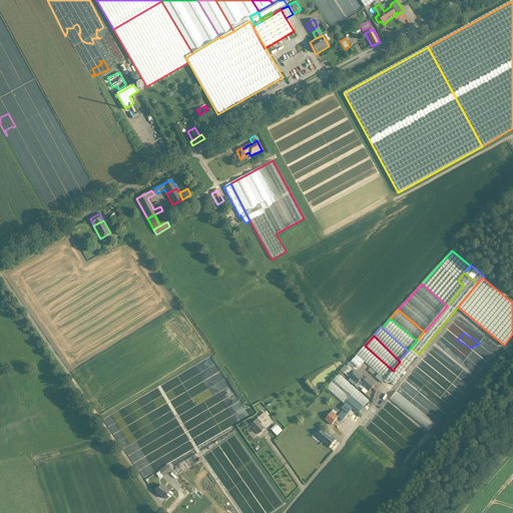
[(393,371),(365,346),(357,355),(365,362),(379,375),(385,380),(388,377),(393,371)]
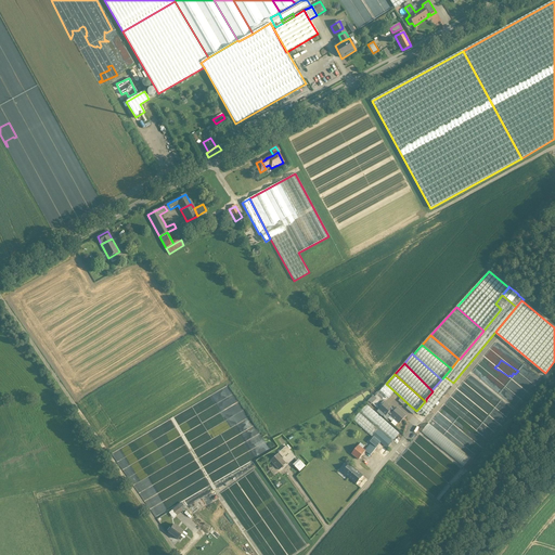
[(441,379),(431,390),(433,391),(434,391),(426,399),(426,400),(426,401),(425,401),(420,408),(427,414),(453,383),(444,376),(441,379)]
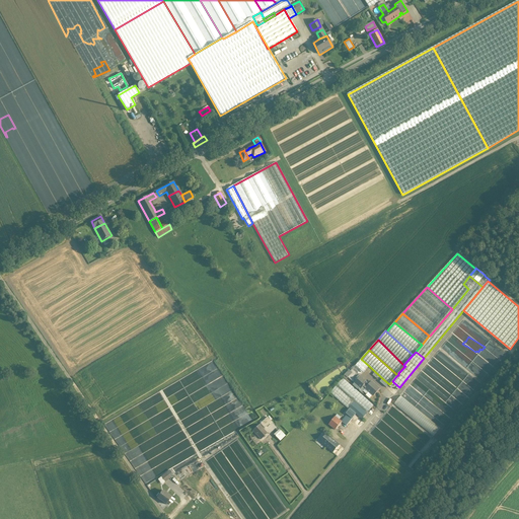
[(414,389),(409,397),(423,406),(426,402),(430,401),(428,396),(423,393),(426,391),(417,386),(419,386),(421,383),(421,385),(449,402),(449,401),(452,396),(453,398),(455,398),(457,400),(458,376),(448,370),(447,366),(448,363),(445,363),(445,360),(440,360),(439,361),(435,359),(433,354),(413,386),(414,389)]
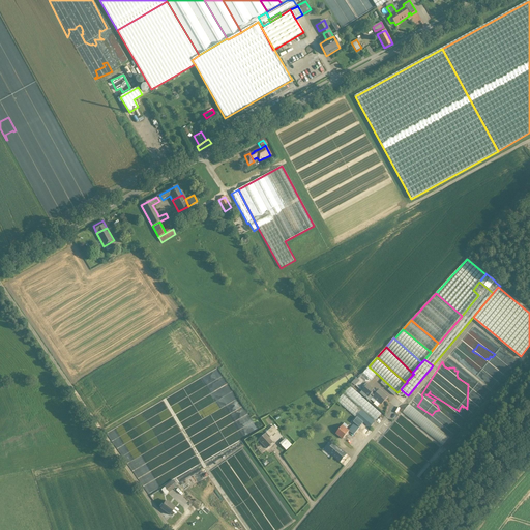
[(377,374),(369,366),(363,374),(371,380),(377,374)]
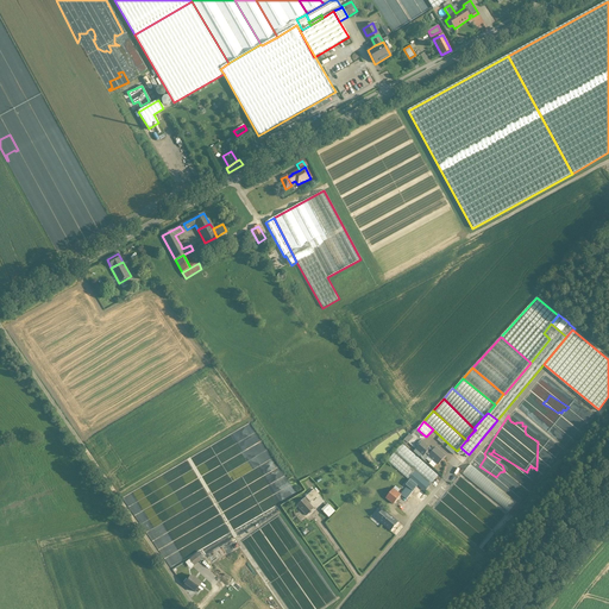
[(426,437),(418,429),(412,435),(413,438),(421,444),(424,441),(426,437)]
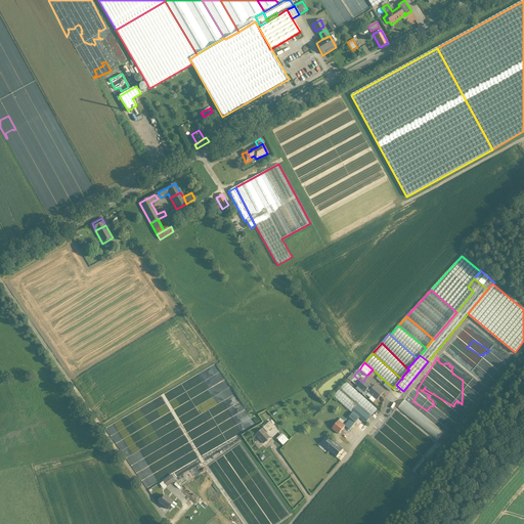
[(362,382),(355,377),(351,381),(358,386),(362,382)]
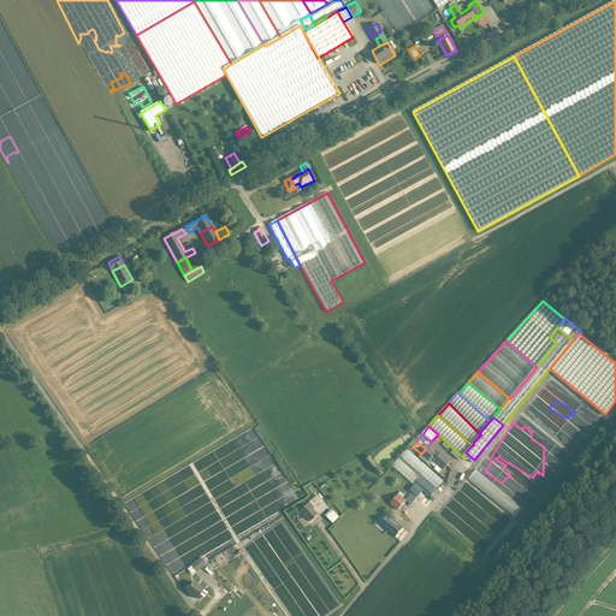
[(428,446),(426,449),(421,454),(428,462),(432,458),(436,454),(428,446)]
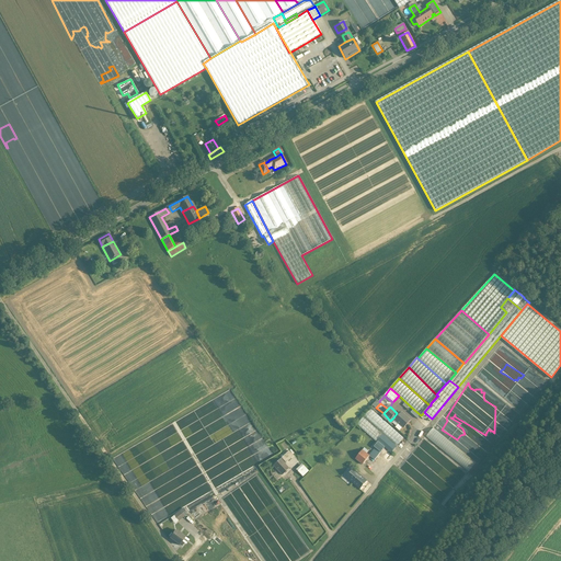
[(404,438),(370,409),(357,424),(390,454),(404,438)]
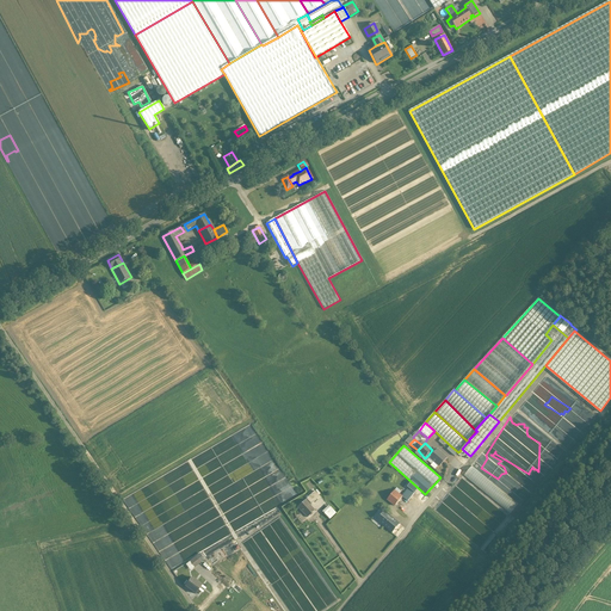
[(458,452),(451,446),(449,450),(455,456),(458,452)]
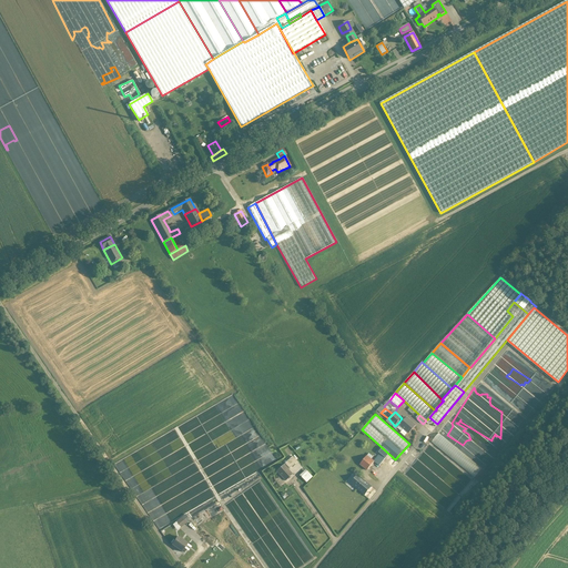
[(416,426),(407,417),(404,421),(402,418),(398,423),(404,427),(404,428),(408,433),(412,429),(412,428),(413,427),(414,427),(416,426)]
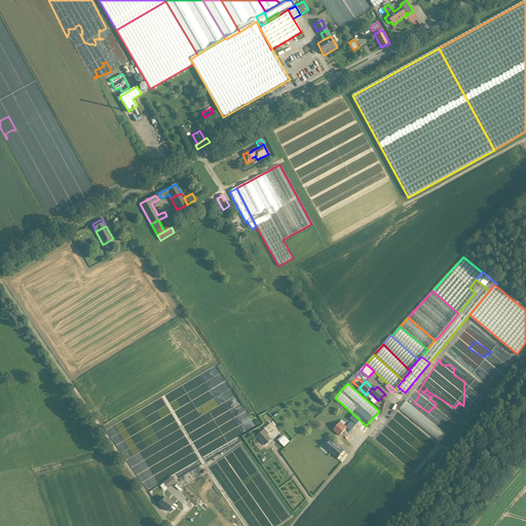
[(374,396),(369,391),(366,395),(360,387),(358,389),(367,398),(368,397),(371,399),(374,397),(374,396)]
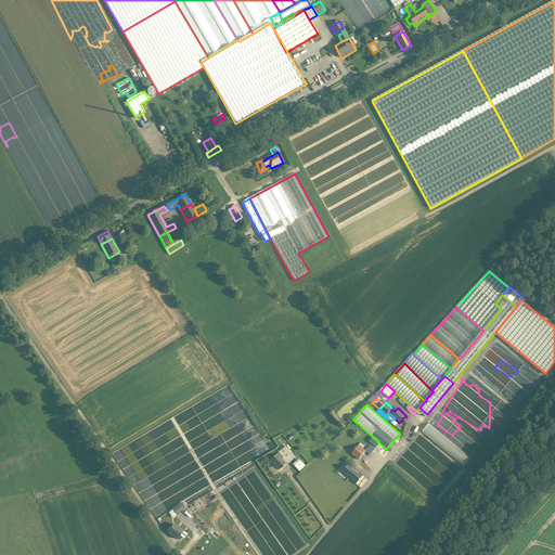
[(470,456),(427,423),(421,431),(464,466),(470,456)]
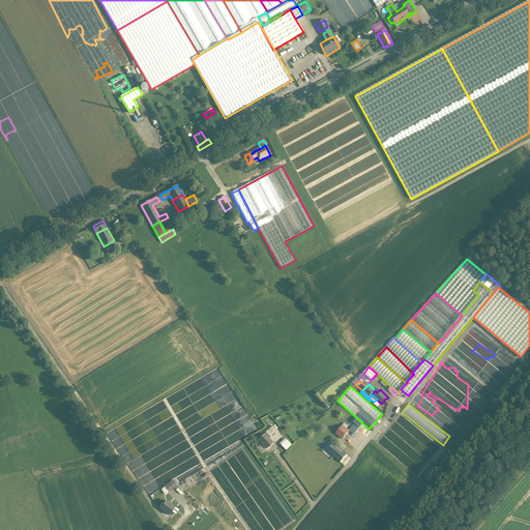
[(393,420),(377,442),(394,455),(413,460),(414,454),(412,454),(411,451),(415,450),(418,452),(420,449),(416,450),(415,445),(411,443),(412,437),(415,437),(417,435),(420,435),(420,432),(422,433),(422,431),(425,431),(420,428),(419,430),(403,417),(401,420),(399,419),(398,422),(396,420),(396,421),(393,420)]
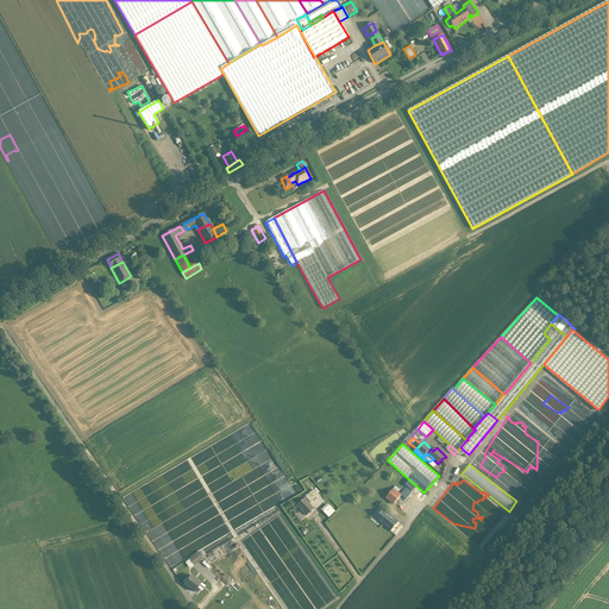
[(408,485),(401,495),(407,500),(414,490),(408,485)]
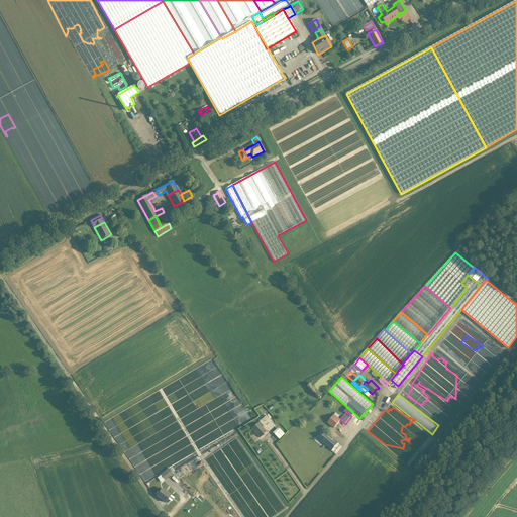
[(334,415),(327,423),(333,428),(340,420),(337,417),(334,415)]
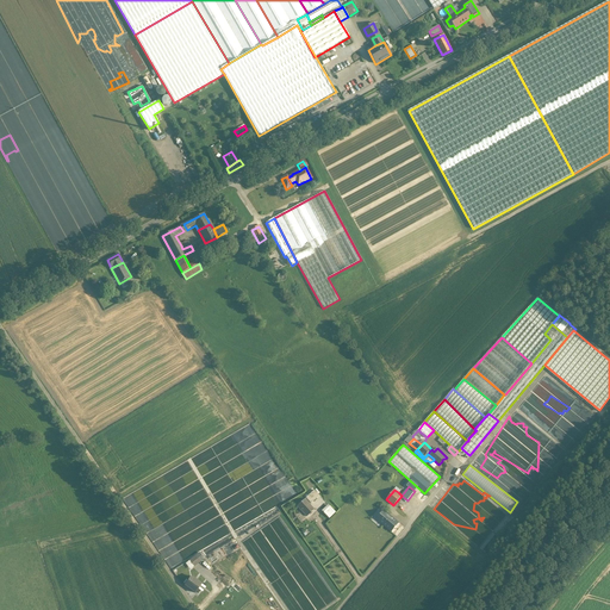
[(305,499),(298,506),(306,516),(313,510),(305,499)]
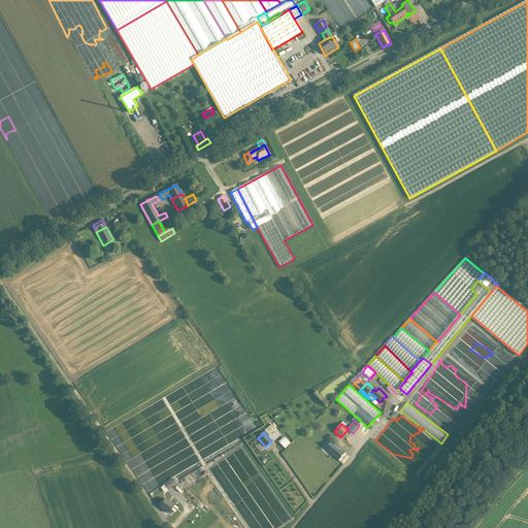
[(285,436),(278,441),(284,448),(290,443),(285,436)]
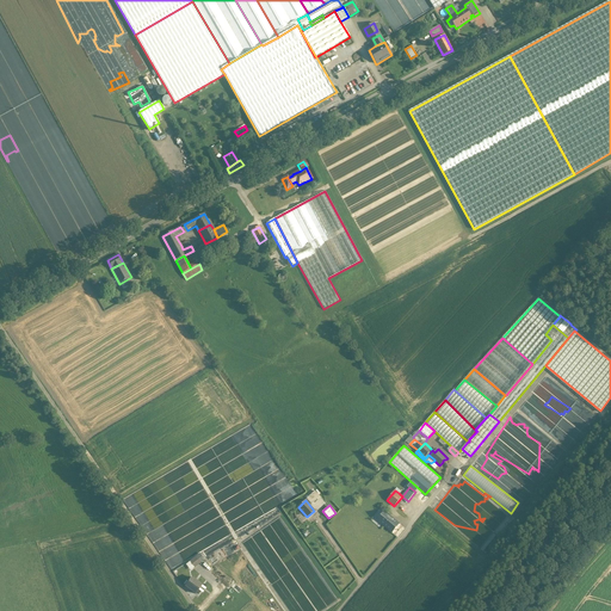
[(399,524),(384,512),(378,520),(393,532),(399,524)]
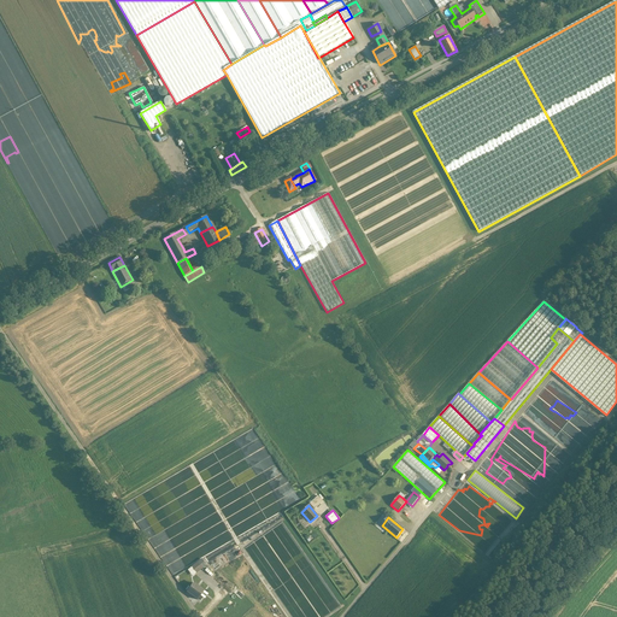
[(425,522),(407,545),(411,547),(417,541),(418,539),(422,533),(423,532),(429,524),(425,522)]
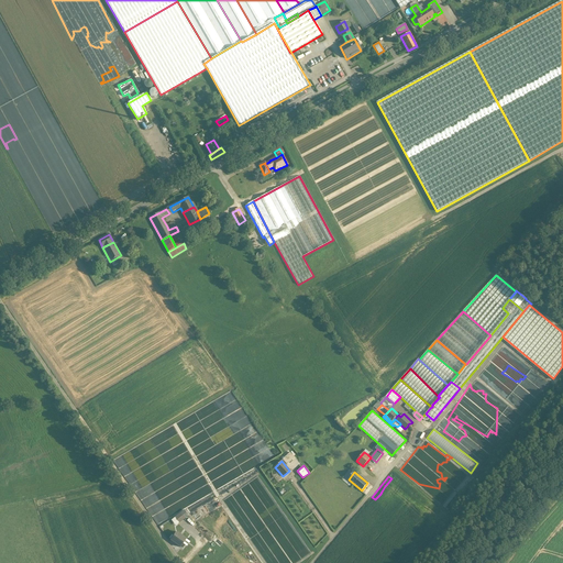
[(417,498),(392,478),(386,485),(412,505),(417,498)]
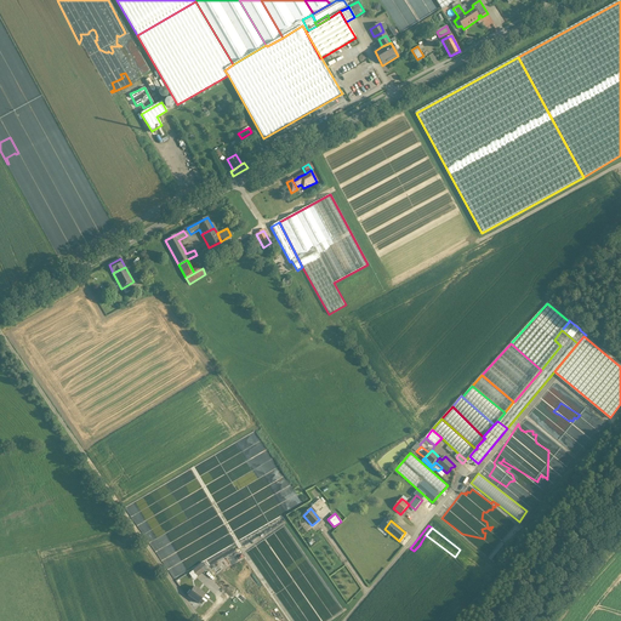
[(440,547),(425,536),(421,542),(436,553),(440,547)]
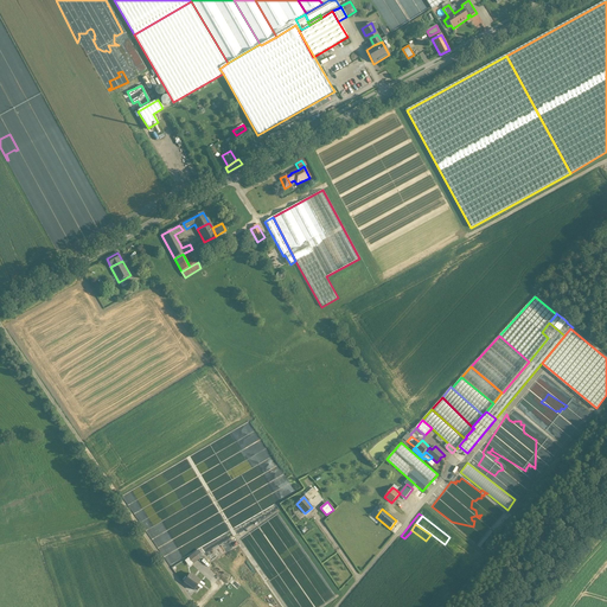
[(229,532),(200,547),(204,553),(231,537),(229,532)]
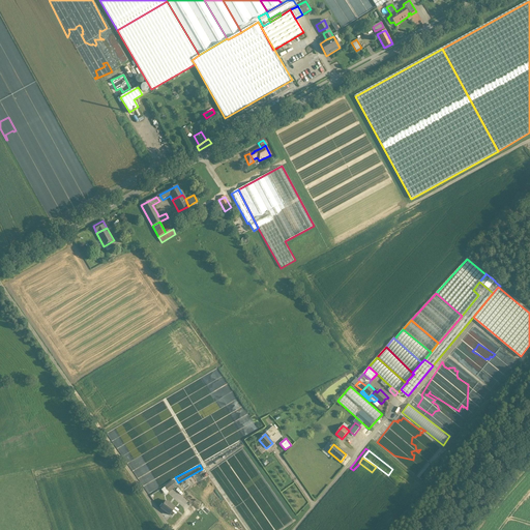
[(382,482),(358,465),(353,470),(378,489),(382,482)]
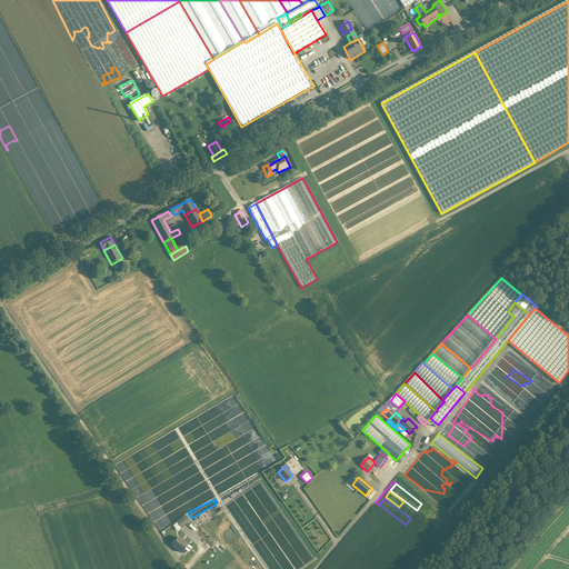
[(416,511),(403,501),(399,507),(411,517),(416,511)]
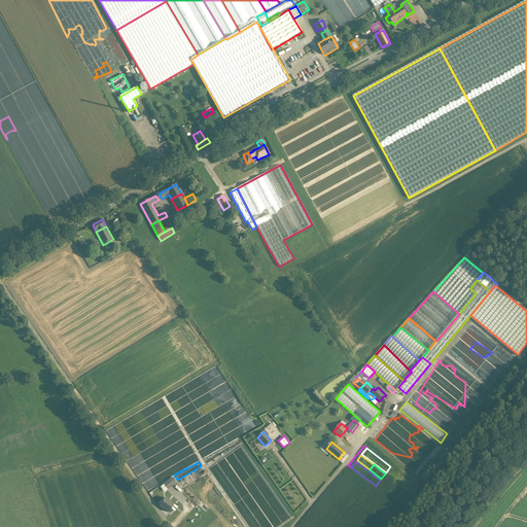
[(169,481),(164,485),(168,490),(173,486),(169,481)]
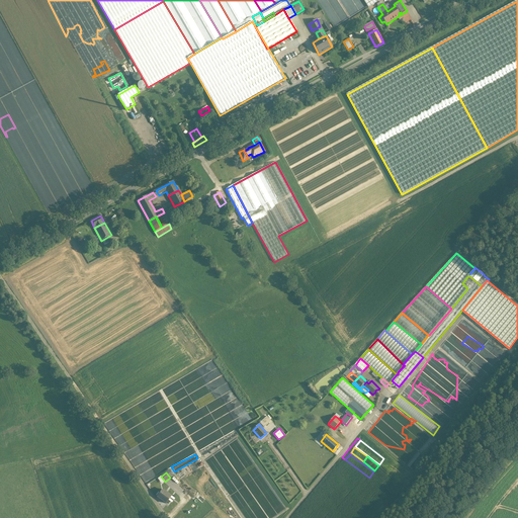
[(171,496),(163,490),(158,497),(166,504),(171,496)]
